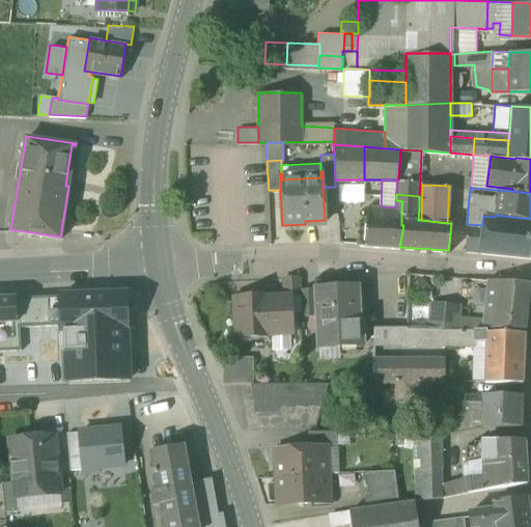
[(368,205),(367,217),(365,245),(399,247),(403,225),(401,225),(401,207),(396,207),(381,206),(368,205)]
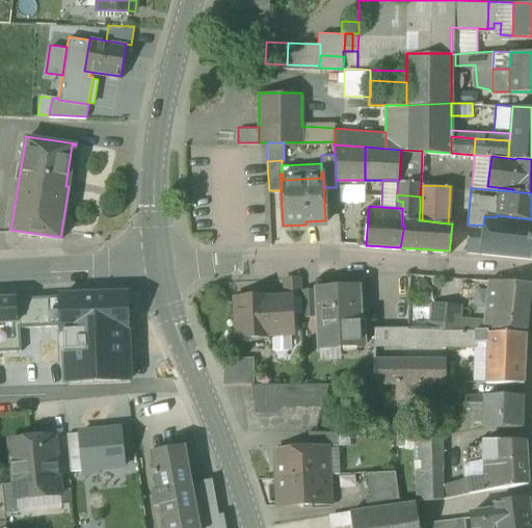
[(479,252),(531,257),(531,221),(496,217),(484,216),(483,226),(479,252)]
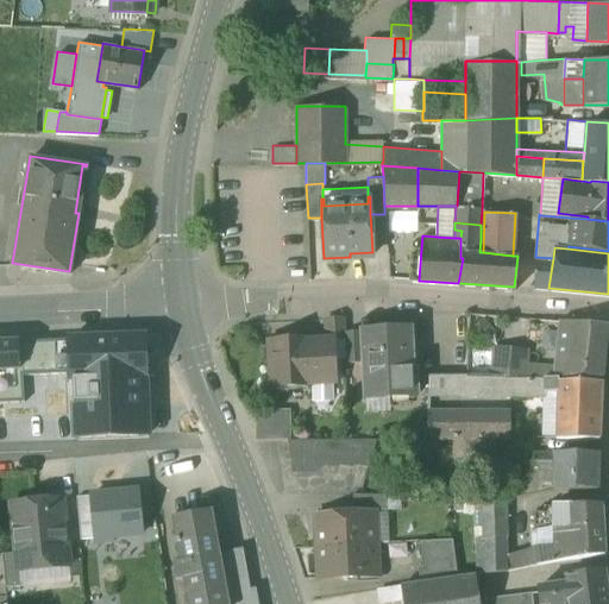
[(418,281),(419,281),(421,249),(413,249),(410,277),(418,278),(418,281)]
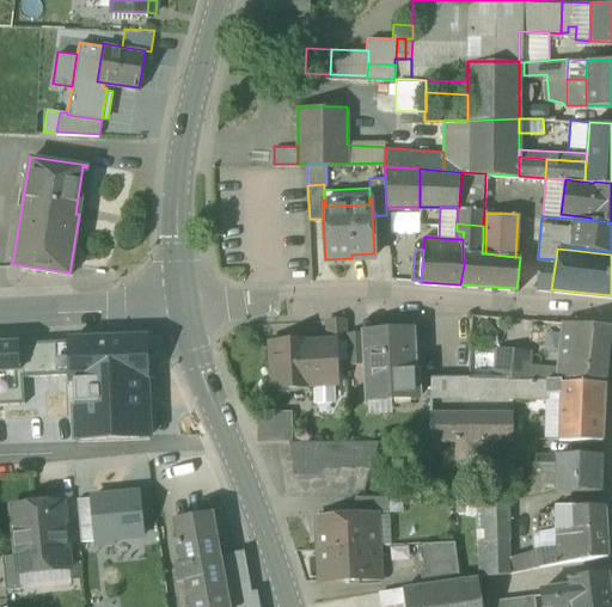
[(536,288),(551,289),(556,259),(538,258),(536,288)]
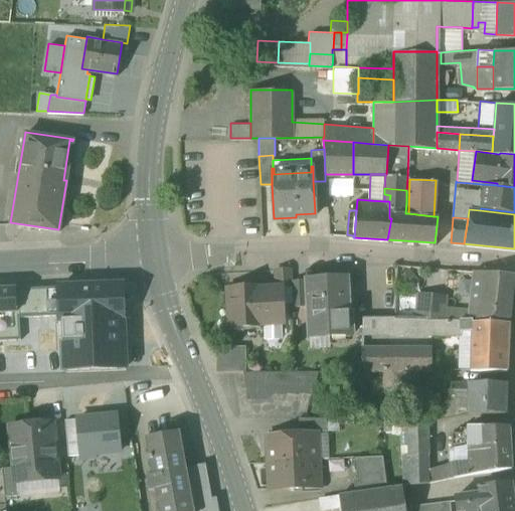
[(276,284),(276,286),(279,286),(291,285),(290,281),(290,267),(275,268),(276,284)]
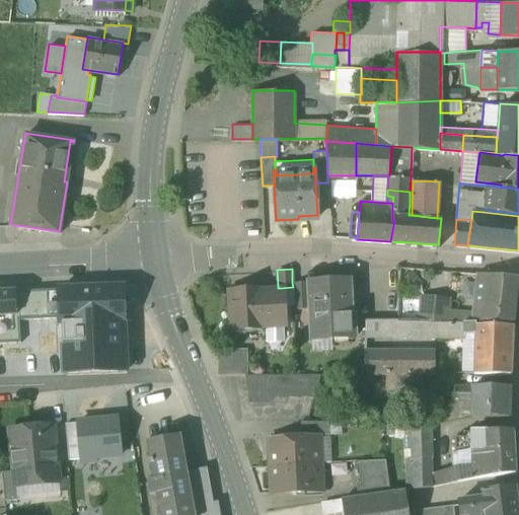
[(400,279),(412,291),(423,281),(413,269),(400,279)]
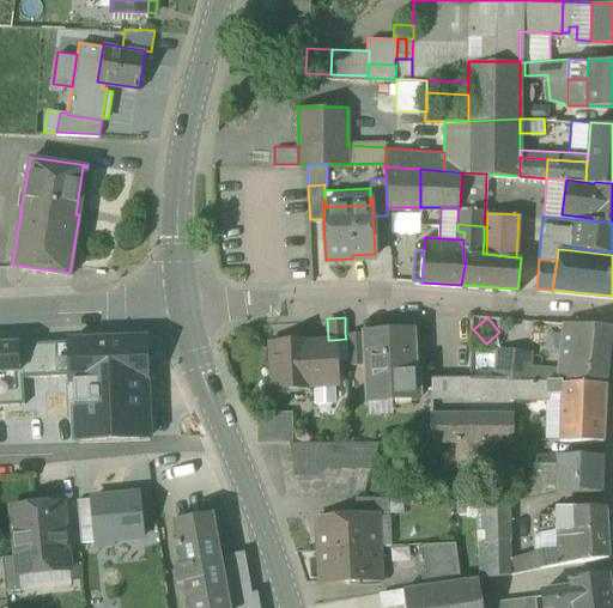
[(558,370),(558,378),(563,378),(563,377),(606,377),(611,324),(564,321),(558,370)]
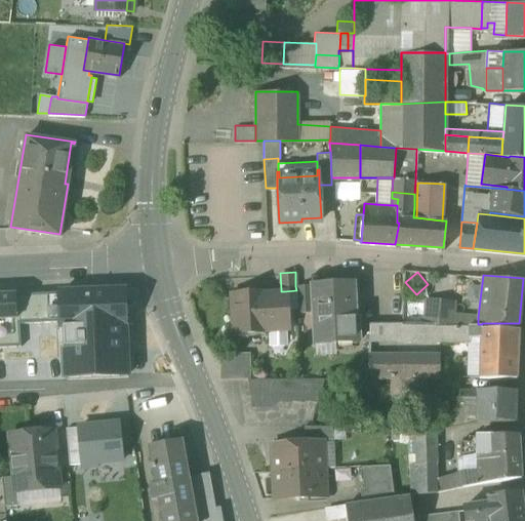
[(331,337),(331,341),(336,341),(358,339),(357,315),(354,316),(353,283),(312,285),(314,312),(315,338),(331,337)]
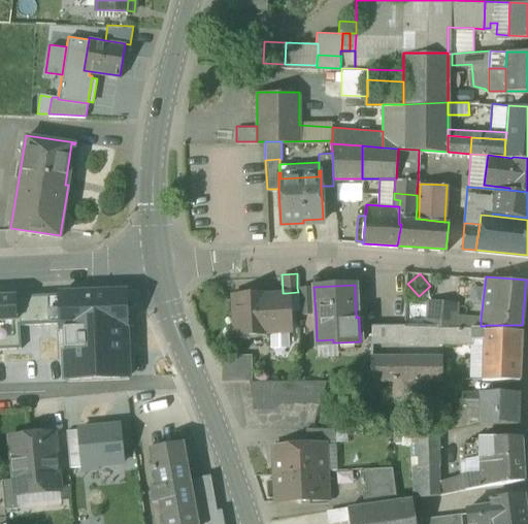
[(299,309),(299,315),(316,314),(314,287),(297,288),(298,292),(299,309)]
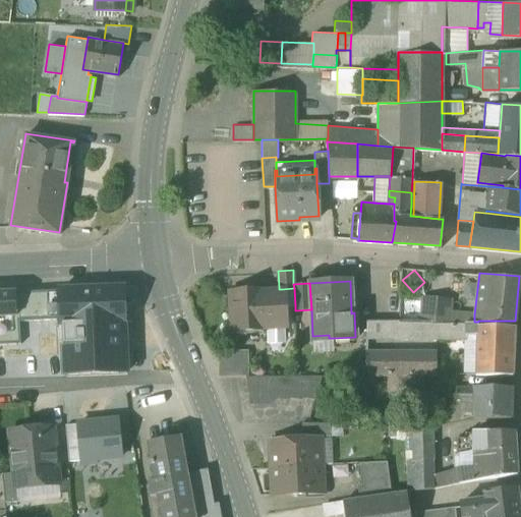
[(60,289),(61,323),(124,321),(123,292),(117,287),(60,289)]
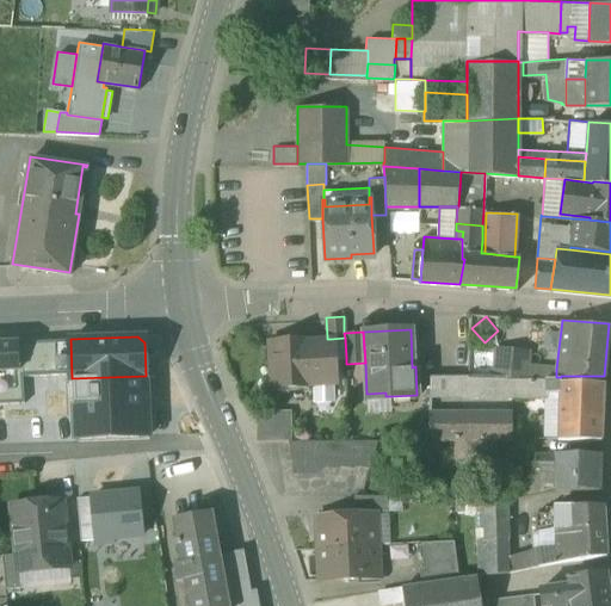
[(313,384),(310,338),(310,336),(269,339),(271,387),(313,384)]
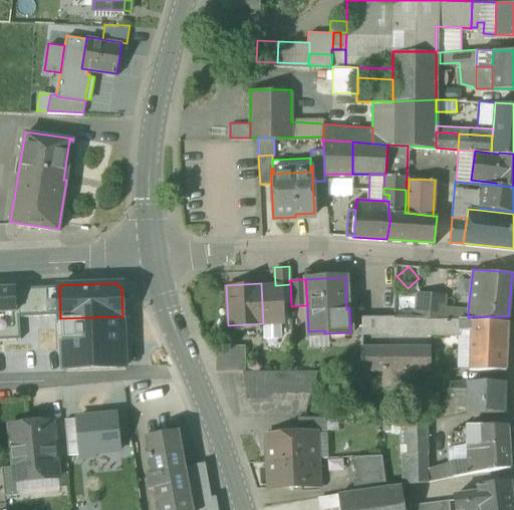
[(263,323),(280,322),(283,322),(283,301),(279,302),(278,285),(275,285),(275,283),(261,284),(263,323)]
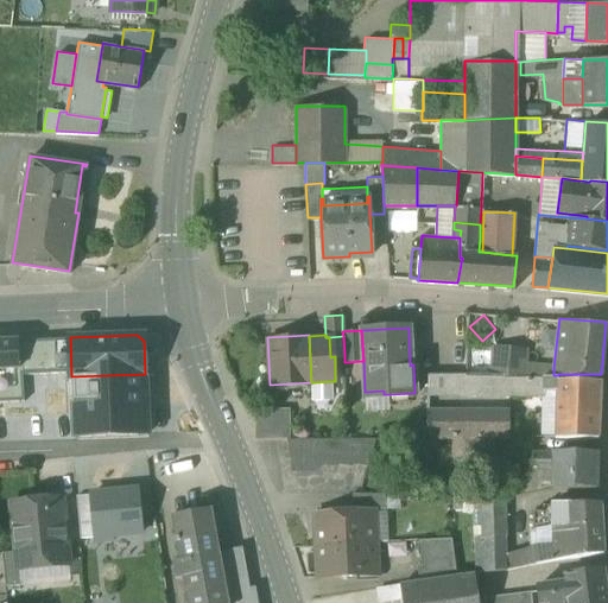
[(330,357),(335,356),(344,356),(343,336),(329,337),(330,357)]
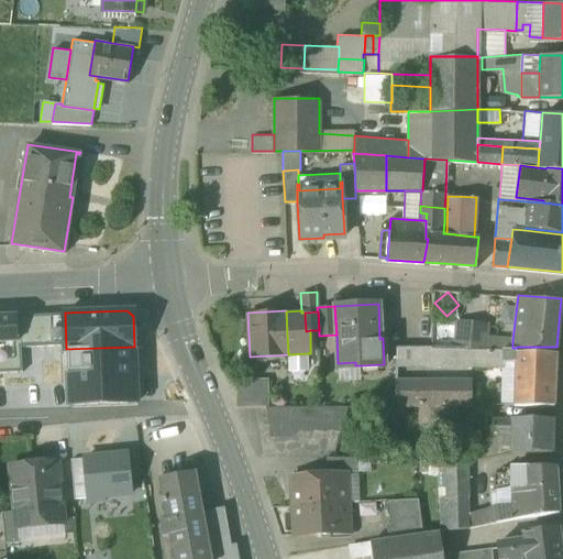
[(476,339),(481,339),(481,319),(450,318),(450,347),(467,348),(475,348),(476,339)]
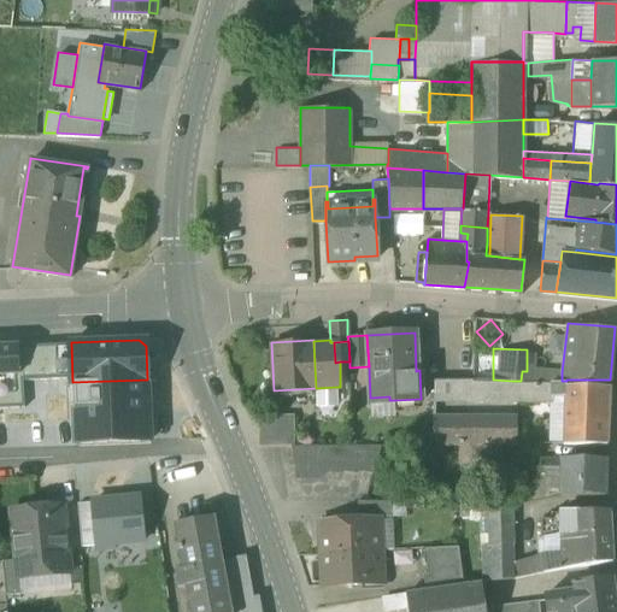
[(521,381),(562,381),(562,372),(527,371),(522,371),(521,381)]
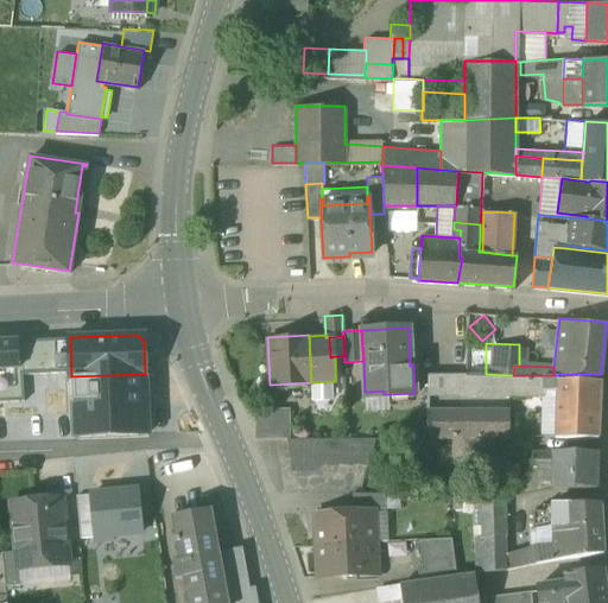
[(146,437),(145,374),(71,376),(73,438),(146,437)]
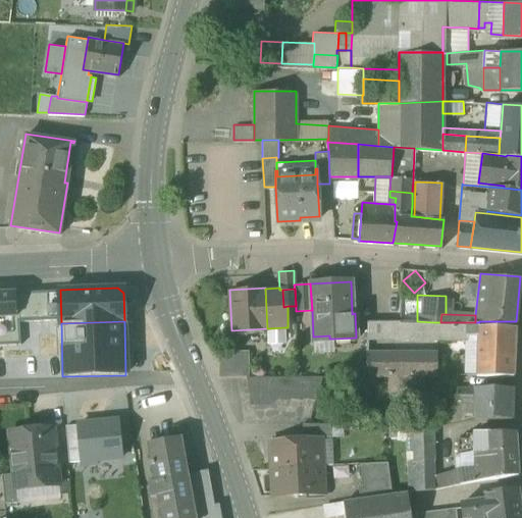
[(366,338),(396,338),(396,321),(367,321),(366,338)]
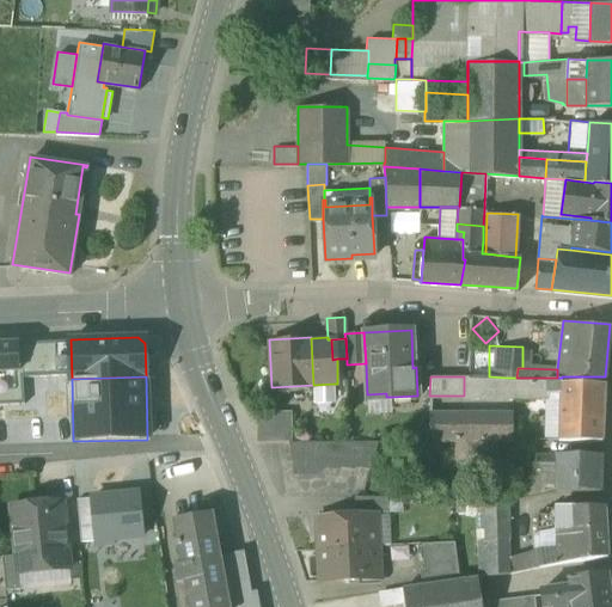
[(464,396),(508,397),(508,378),(489,376),(469,376),(464,376),(464,396)]
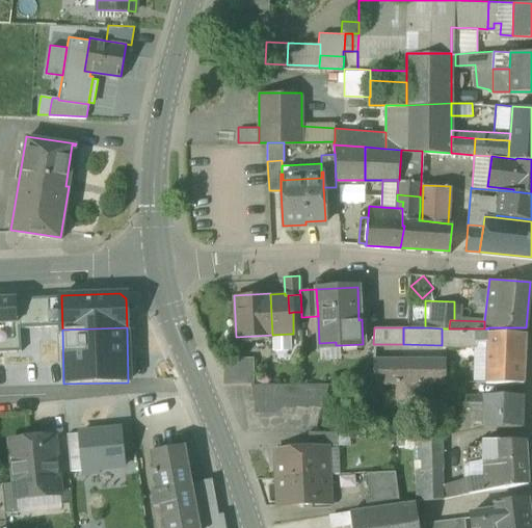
[(488,331),(488,328),(484,328),(449,328),(442,328),(442,345),(473,345),(476,345),(476,341),(486,341),(486,331),(488,331)]
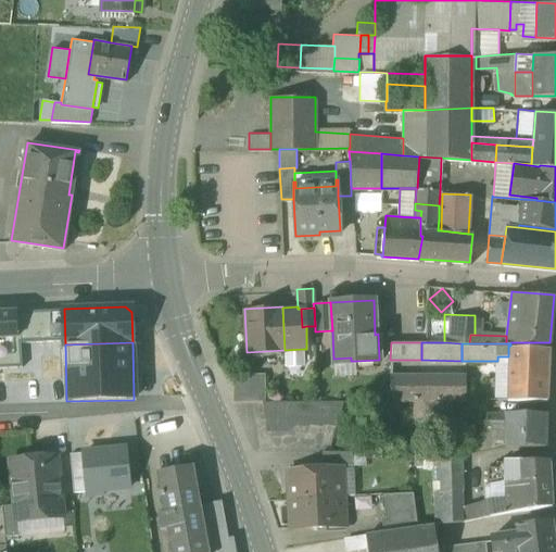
[(508,399),(546,399),(550,347),(510,346),(508,346),(508,356),(508,399)]
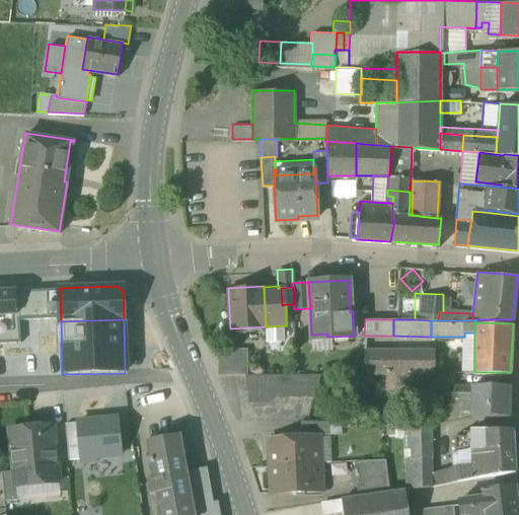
[(284,337),(283,325),(266,326),(267,338),(270,342),(281,341),(284,337)]
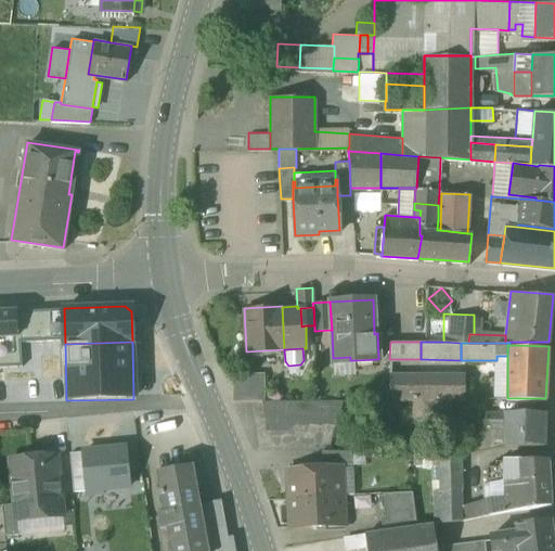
[(493,398),(507,398),(507,356),(497,356),(497,360),(493,360),(493,398)]
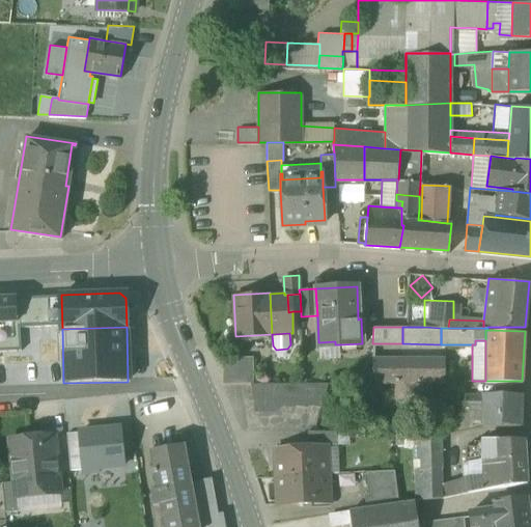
[(335,341),(318,342),(318,357),(340,357),(340,344),(335,344),(335,341)]
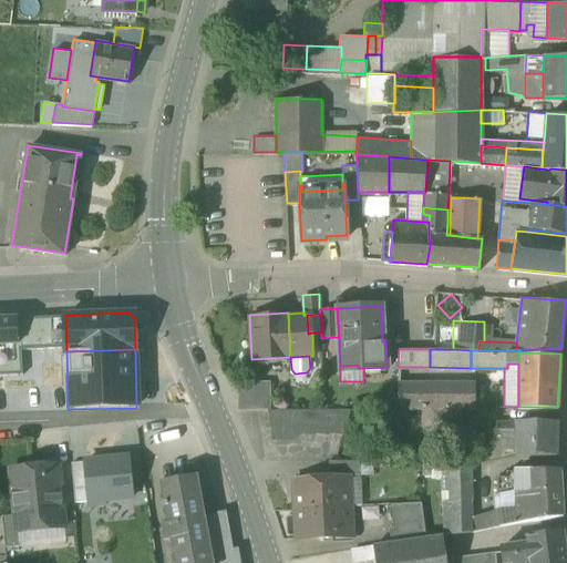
[(239,408),(269,408),(269,379),(238,379),(239,408)]
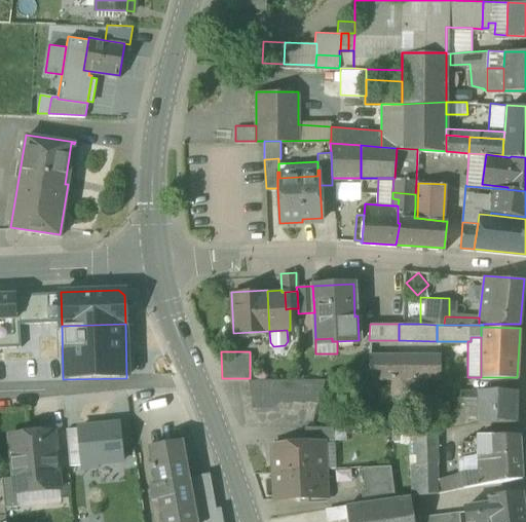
[(386,377),(387,355),(369,355),(368,377),(386,377)]
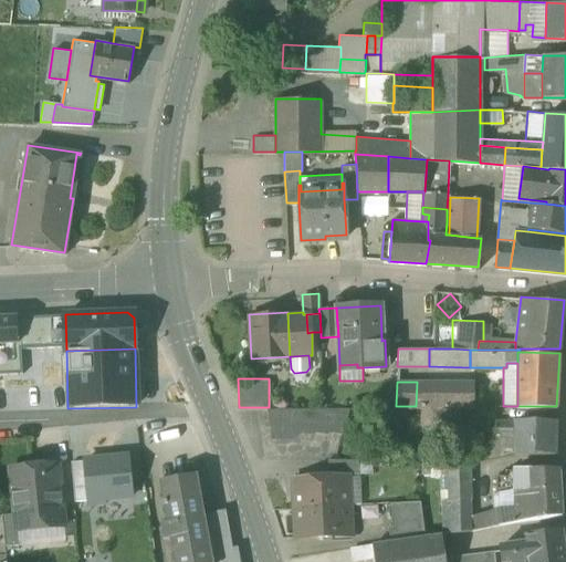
[(463,406),(474,406),(474,382),(417,382),(416,406),(433,406),(463,406)]
